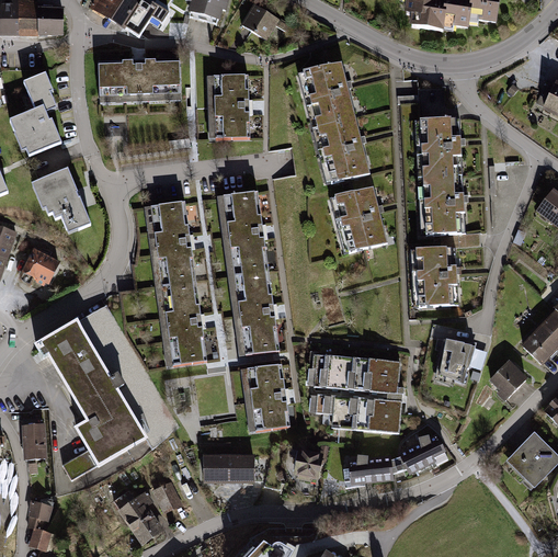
[(0,30),(16,31),(16,0),(9,0),(9,4),(0,3),(0,30)]
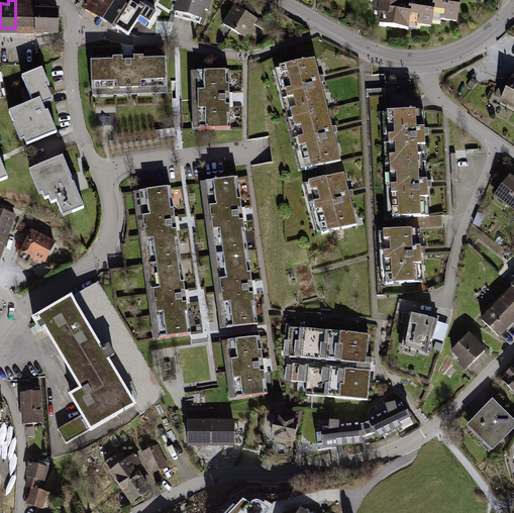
[(15,0),(15,28),(32,28),(33,8),(23,7),(23,0),(15,0)]
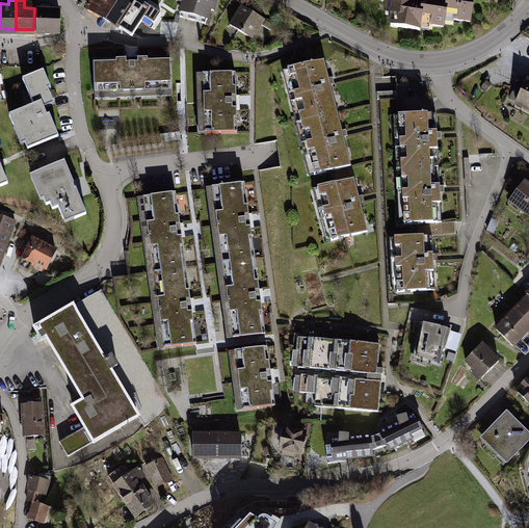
[(90,0),(87,5),(103,15),(112,0),(90,0)]
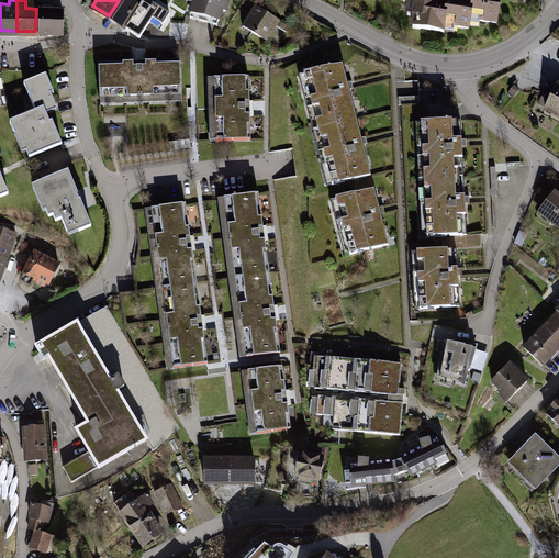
[(120,0),(110,17),(124,25),(140,0),(120,0)]
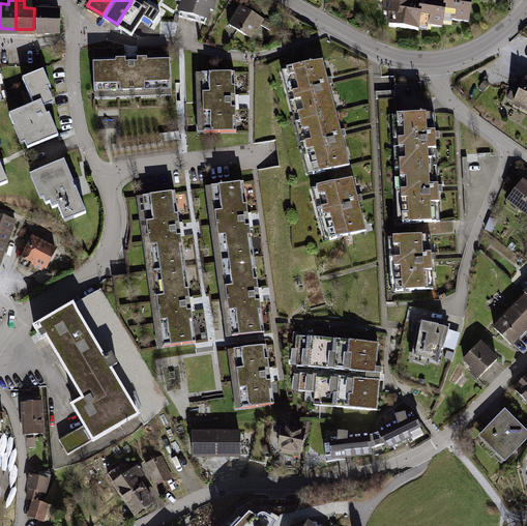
[(149,5),(140,0),(133,0),(117,24),(132,33),(149,5)]
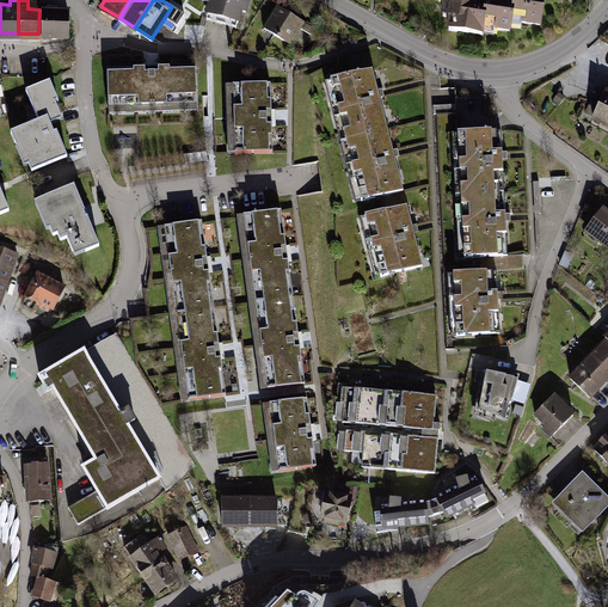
[(207,0),(203,10),(243,22),(249,0),(207,0)]
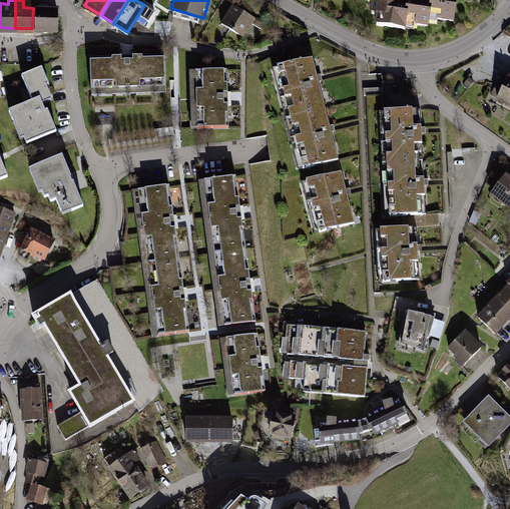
[(370,0),(369,9),(375,9),(374,24),(403,27),(406,0),(370,0)]
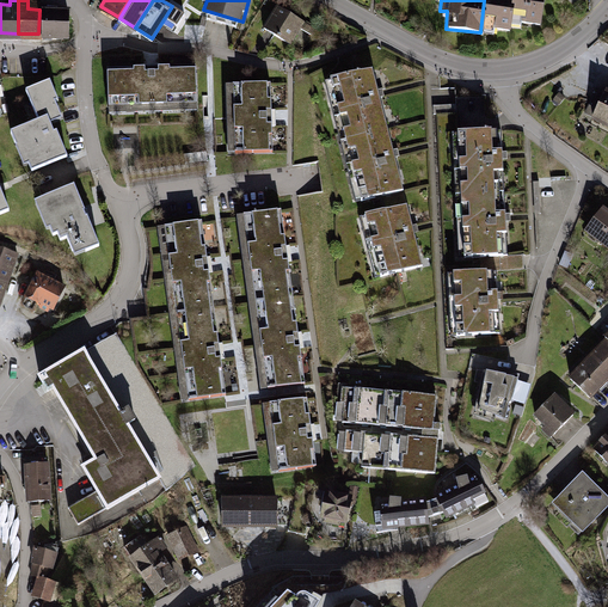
[(484,0),(480,32),(496,34),(496,28),(510,30),(511,25),(521,26),(522,20),(541,23),(544,0),(484,0)]
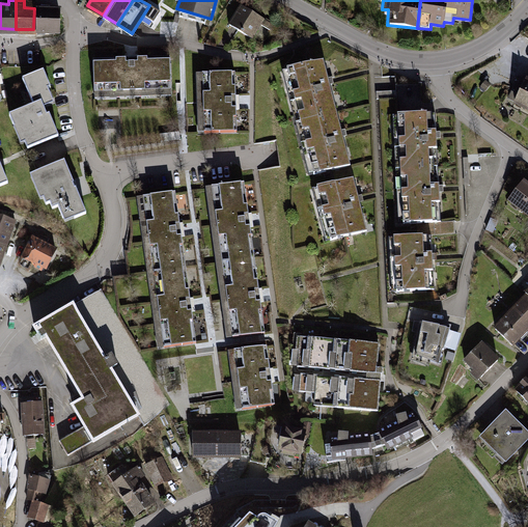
[(266,18),(239,2),(227,22),(252,36),(259,23),(269,28),(273,22),(266,18)]
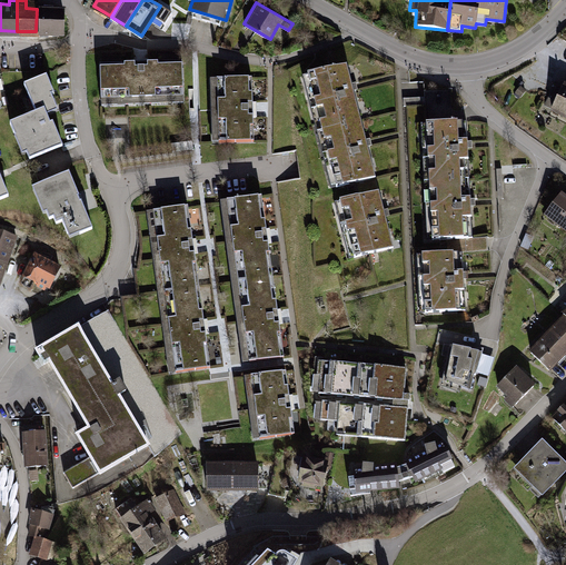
[(37,9),(36,31),(61,32),(61,9),(37,9)]
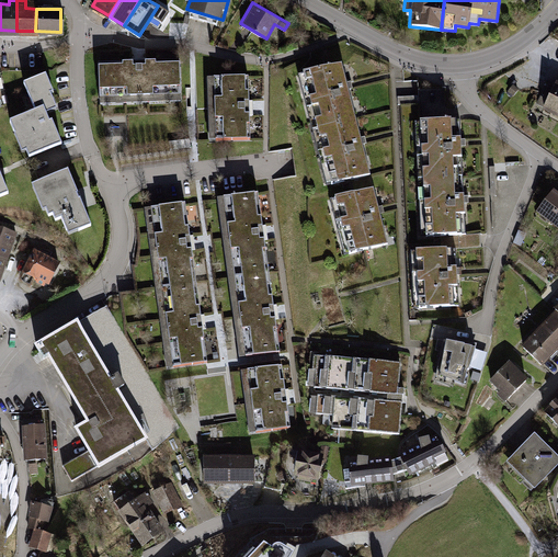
[(178,59),(97,60),(98,101),(179,99),(178,59)]
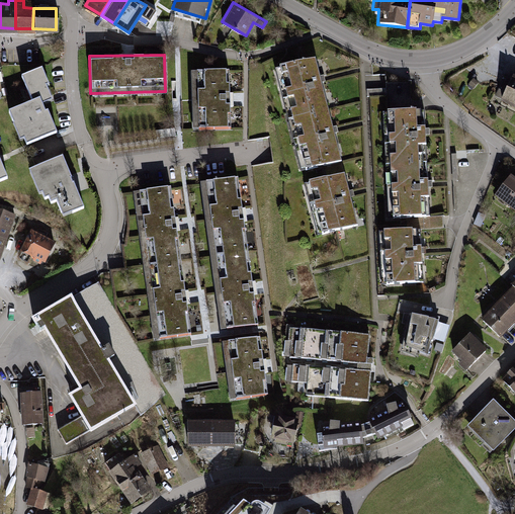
[(312,55),(275,64),(289,116),(325,107),(312,55)]
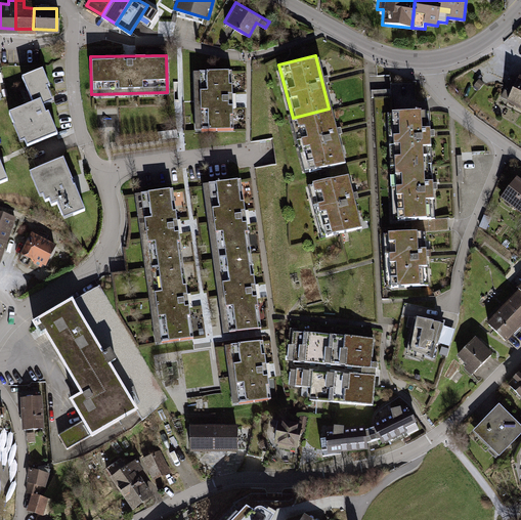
[(32,101),(10,110),(23,140),(28,138),(29,143),(56,133),(44,100),(52,97),(40,67),(22,74),(32,101)]
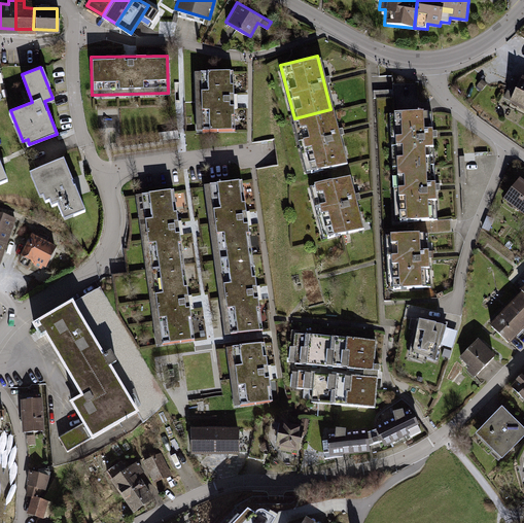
[(230,68),(201,69),(203,128),(233,127),(230,68)]
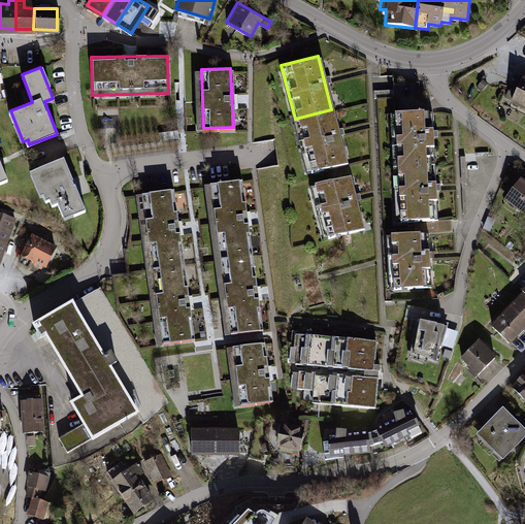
[(524,77),(522,76),(509,107),(524,115),(524,77)]
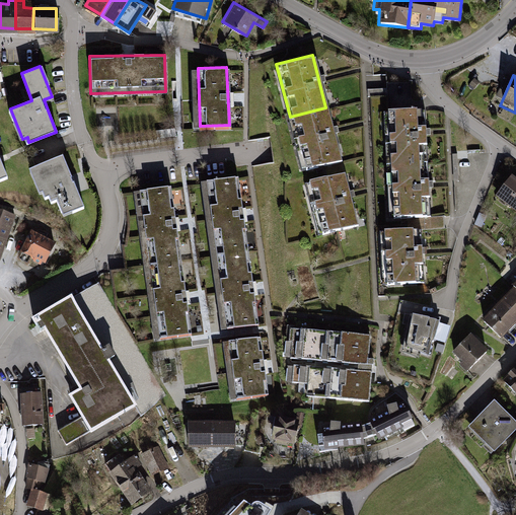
[(420,124),(419,105),(388,106),(391,160),(421,159),(420,142),(428,142),(427,124),(420,124)]
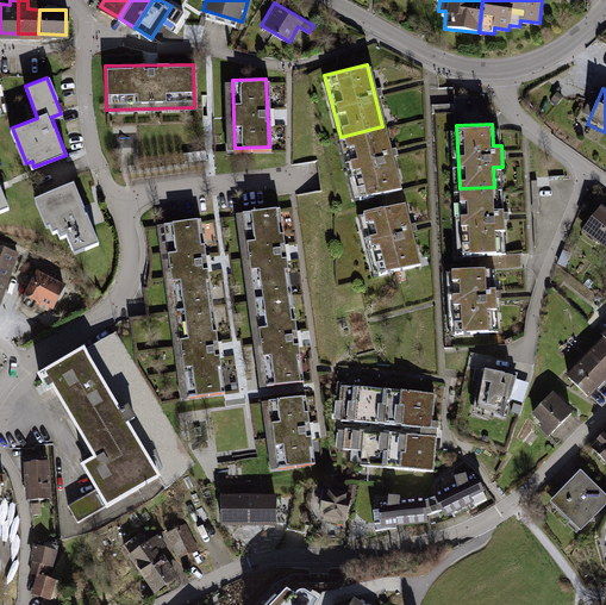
[(382,126),(341,137),(356,197),(398,186),(382,126)]
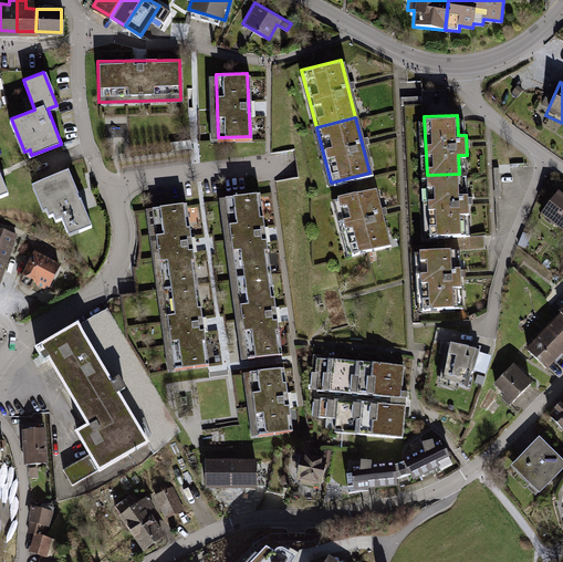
[(68,168),(31,183),(42,207),(44,205),(48,212),(52,210),(55,217),(62,215),(69,231),(91,221),(68,168)]
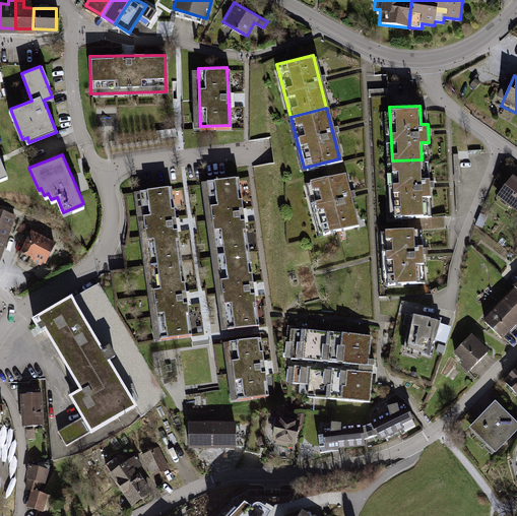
[(423,177),(422,159),(392,160),(395,214),(427,213),(426,195),(432,194),(431,176),(423,177)]
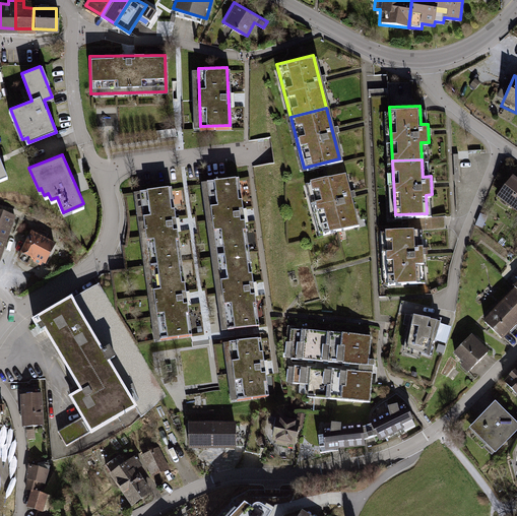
[(346,170),(303,180),(316,235),(360,223),(346,170)]
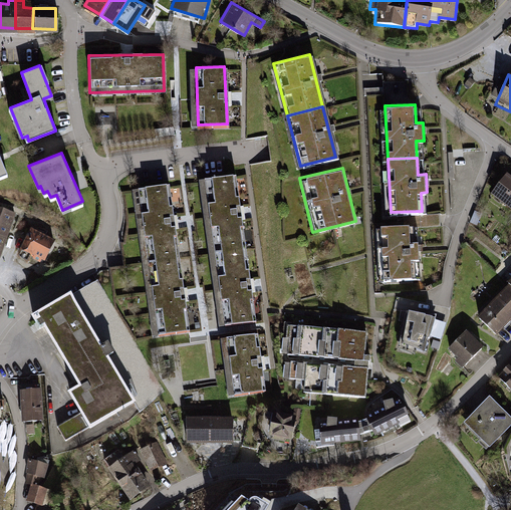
[(510,178),(504,173),(489,193),(510,210),(510,178)]
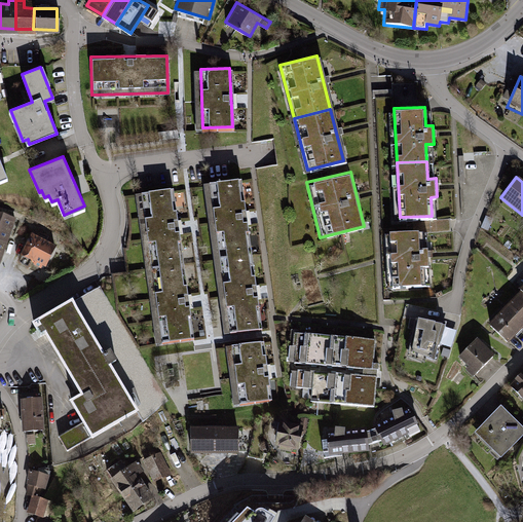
[(249,253),(239,180),(208,183),(215,257),(249,253)]
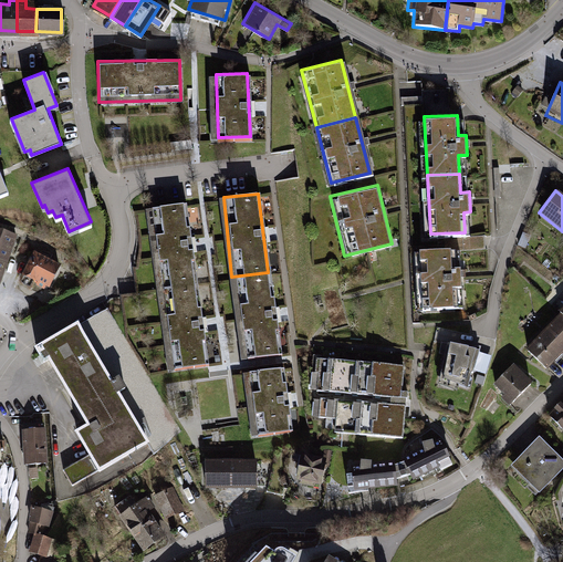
[(185,203),(150,206),(160,291),(195,287),(185,203)]
